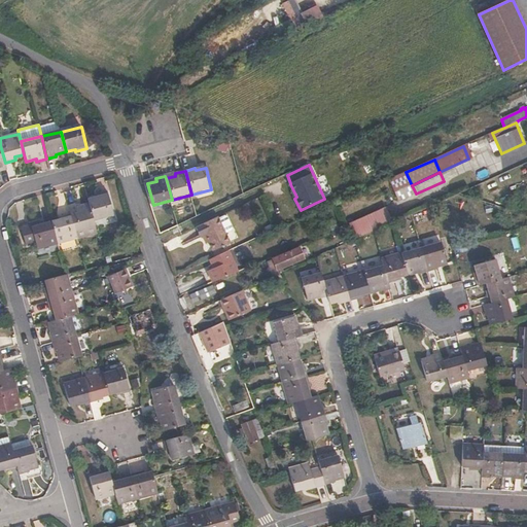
[(90,206),(94,220),(114,215),(108,192),(98,196),(99,198),(89,201),(90,206)]
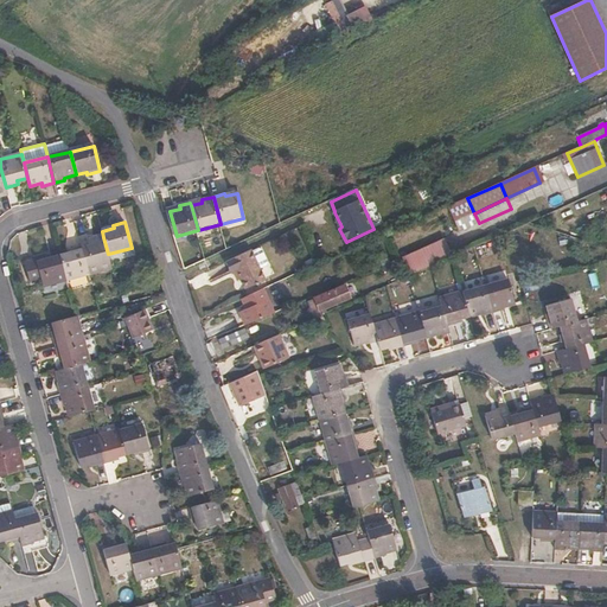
[(403,260),(390,231),(381,236),(393,264),(402,260),(403,260)]
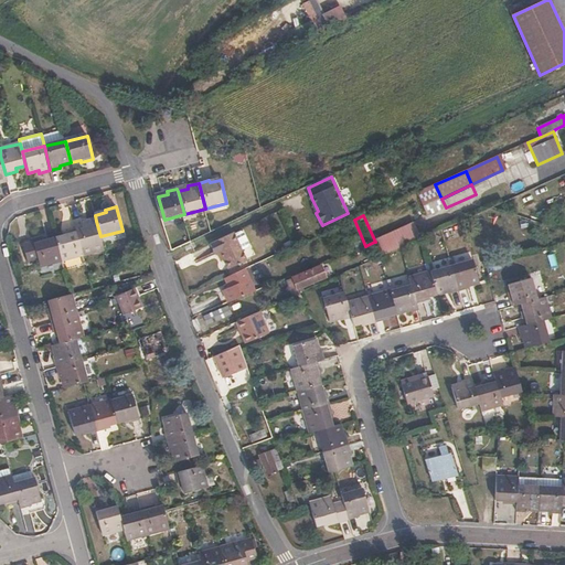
[(83,255),(104,251),(100,236),(96,221),(84,224),(84,221),(74,223),(76,232),(83,255)]
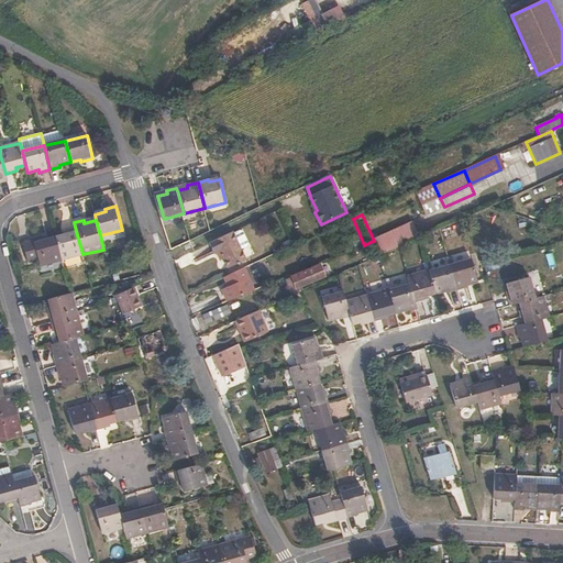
[(420,239),(412,222),(374,241),(373,241),(379,256),(420,239)]
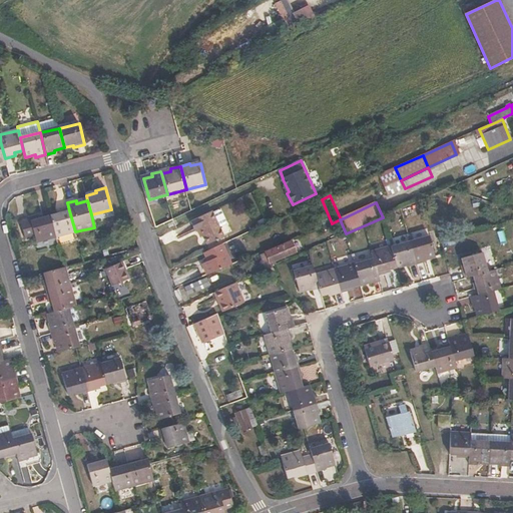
[(51,218),(56,237),(75,231),(69,210),(59,213),(60,215),(51,218)]
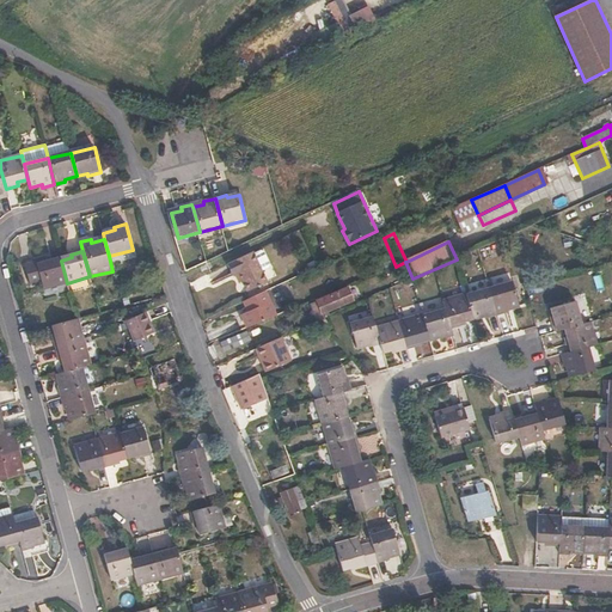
[(259,252),(252,256),(261,274),(268,271),(270,267),(263,254),(259,252)]
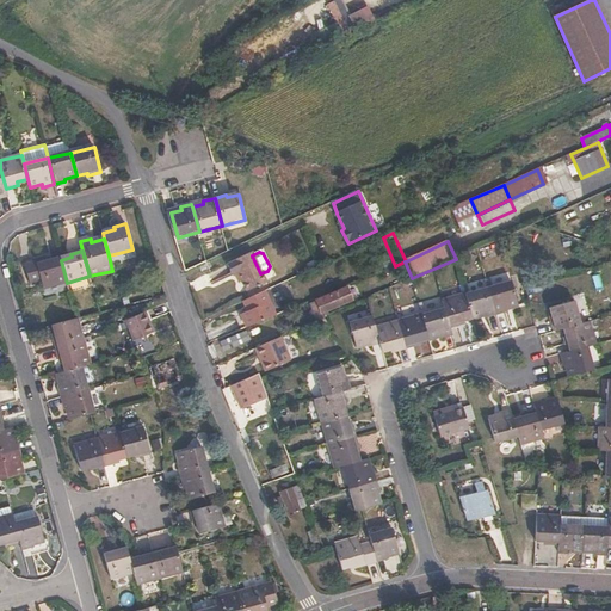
[(251,253),(224,265),(229,277),(236,273),(245,294),(266,284),(260,273),(252,255),(251,253)]
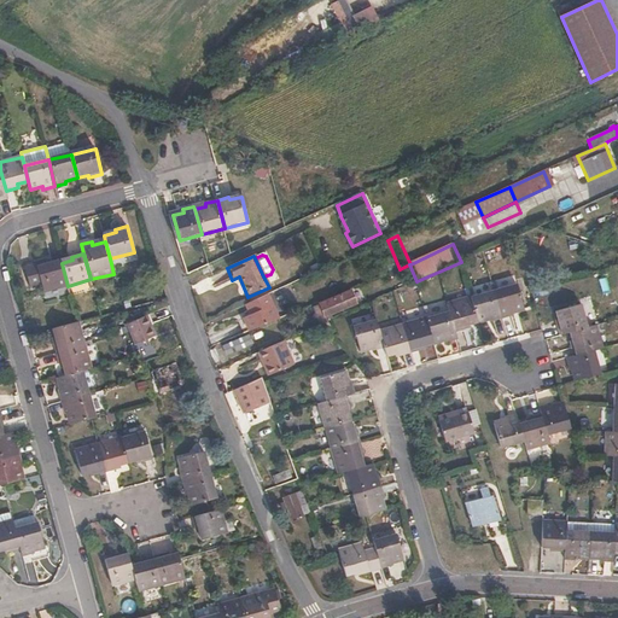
[(24,269),(30,291),(42,287),(44,292),(68,286),(62,263),(50,266),(48,263),(24,269)]
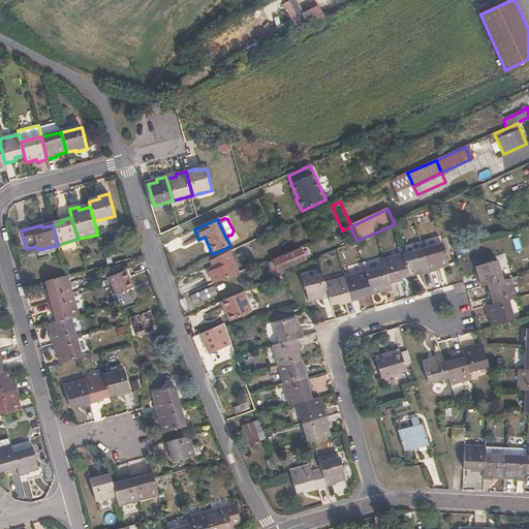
[(423,252),(429,275),(439,272),(438,269),(448,266),(442,246),(423,252)]
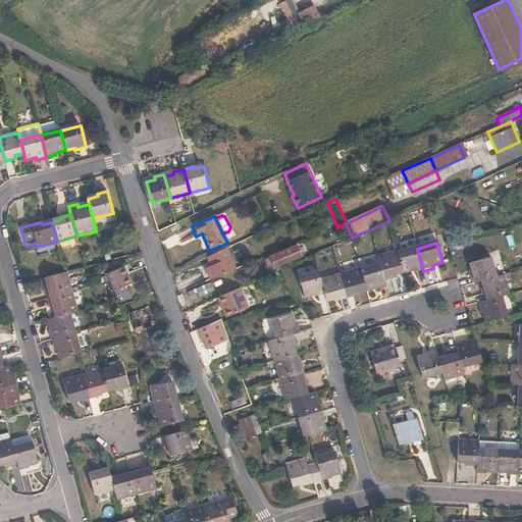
[(269,274),(277,271),(276,267),(300,257),(296,248),(271,258),(272,261),(266,264),(269,274)]
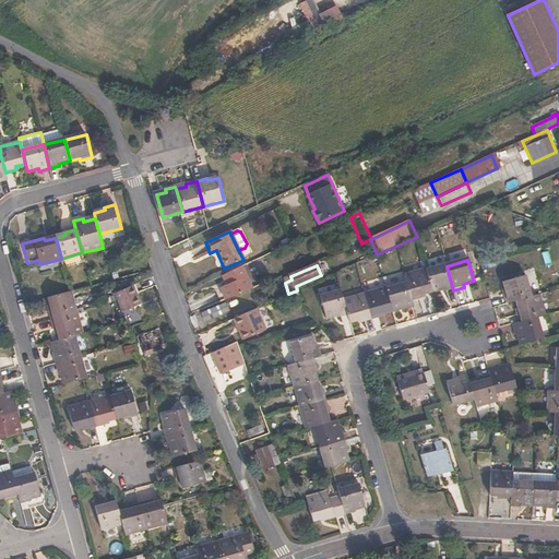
[(252,289),(242,266),(222,275),(226,285),(221,287),(226,300),(252,289)]
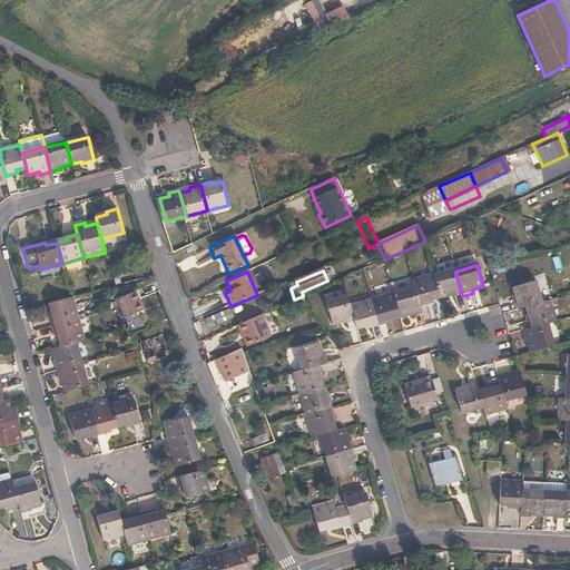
[(452,298),(462,296),(455,272),(435,277),(441,298),(451,296),(452,298)]
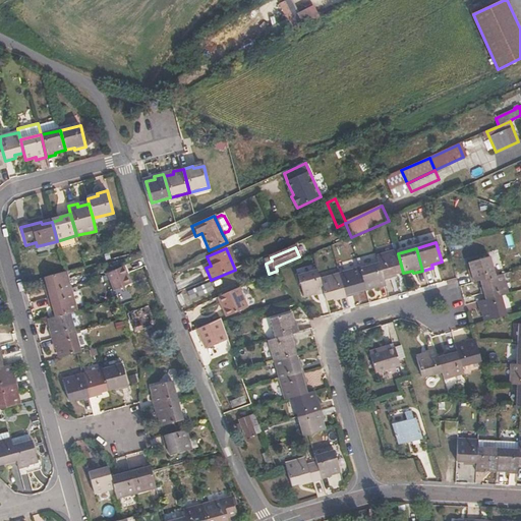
[(403,273),(398,253),(378,258),(380,266),(384,282),(394,279),(394,276),(403,273)]
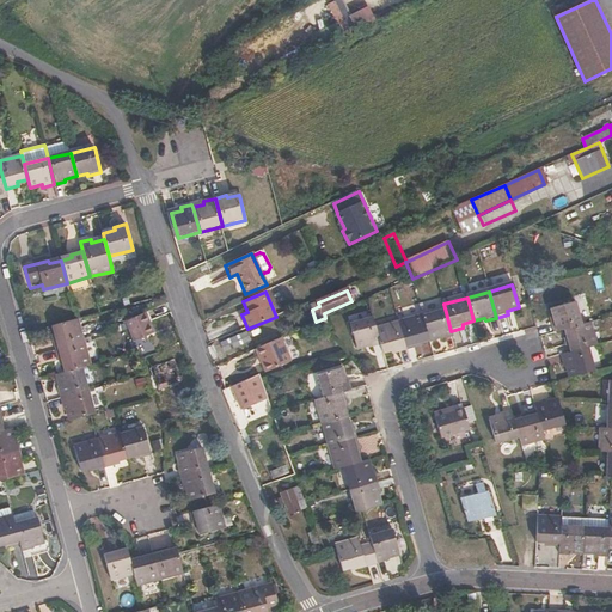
[(551,322),(555,334),(565,330),(581,325),(574,301),(551,308),(554,320),(551,322)]
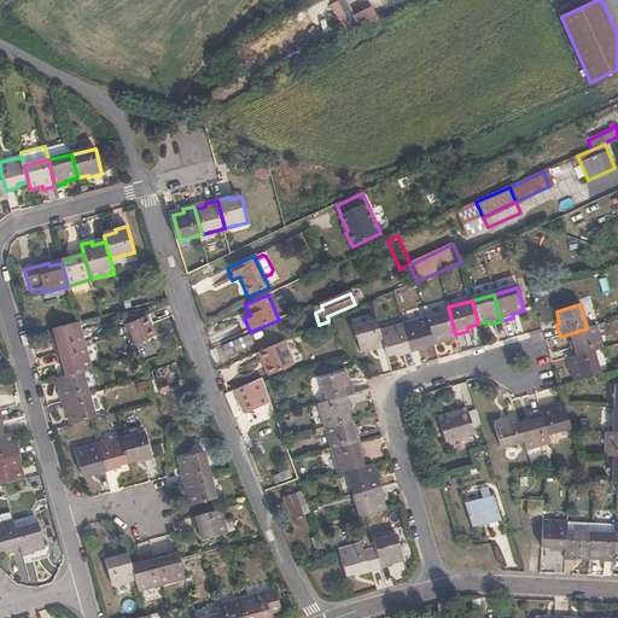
[(450,315),(426,321),(432,344),(444,342),(445,344),(458,340),(455,334),(450,315)]
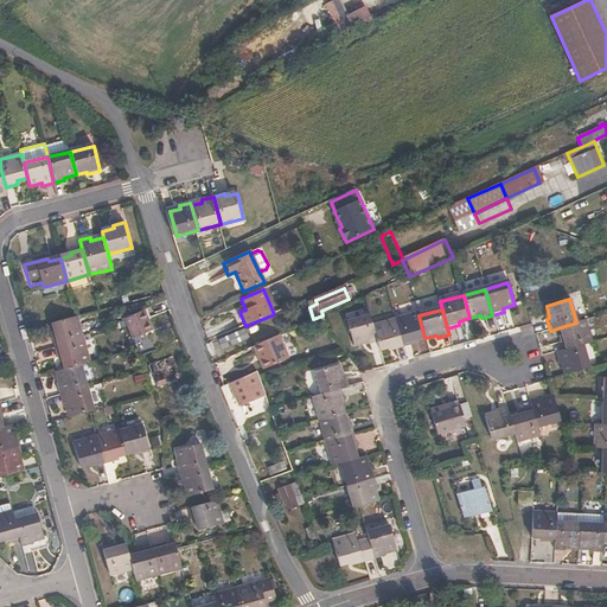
[(154,328),(147,311),(125,320),(132,338),(154,328)]
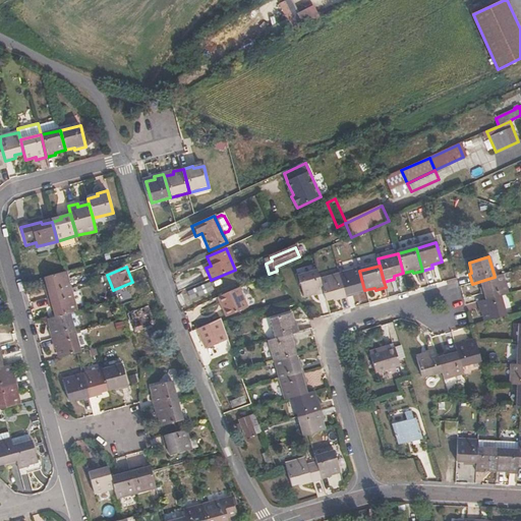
[(359,271),(340,277),(346,298),(357,295),(356,293),(364,290),(359,271)]
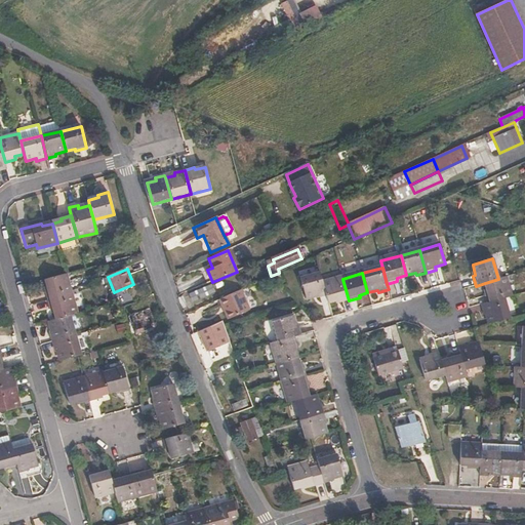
[(70,294),(65,275),(45,281),(47,290),(44,291),(47,300),(70,294)]
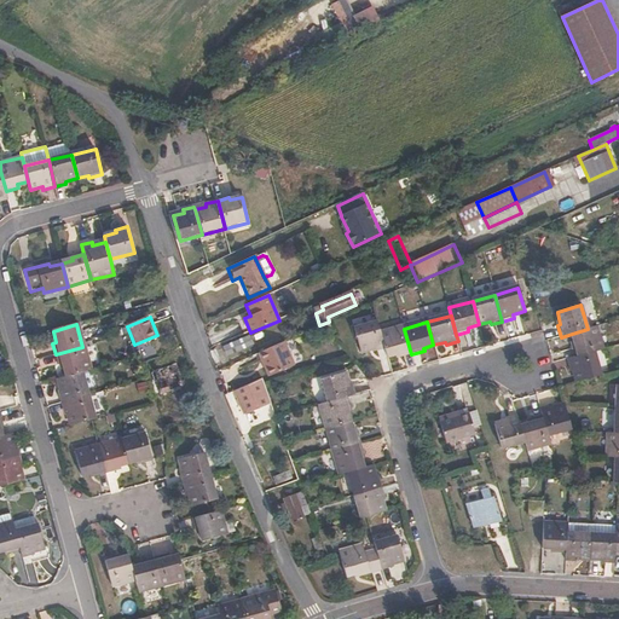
[(381,335),(377,324),(354,330),(360,353),(371,351),(372,353),(385,350),(381,335)]
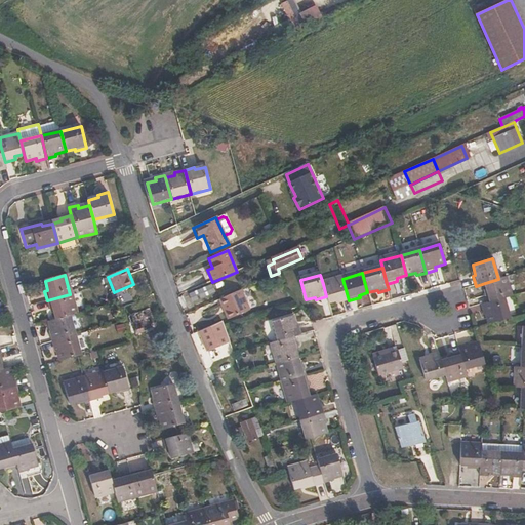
[(510,297),(505,278),(498,279),(485,283),(487,292),(484,294),(486,304),(505,298),(510,297)]
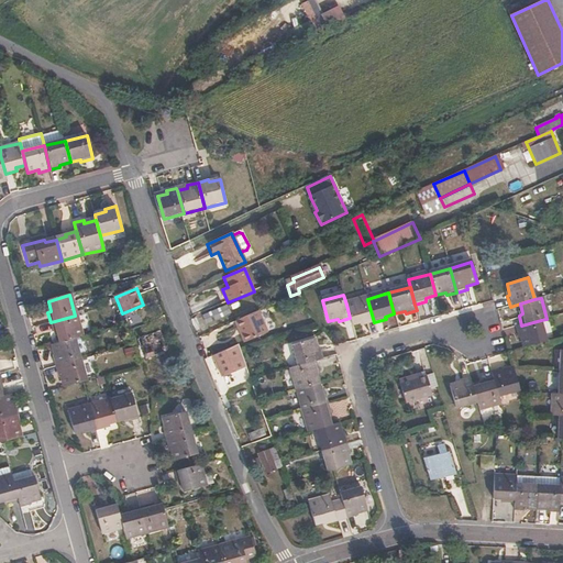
[(374,322),(367,299),(346,305),(350,318),(352,327),(363,323),(364,326),(374,322)]
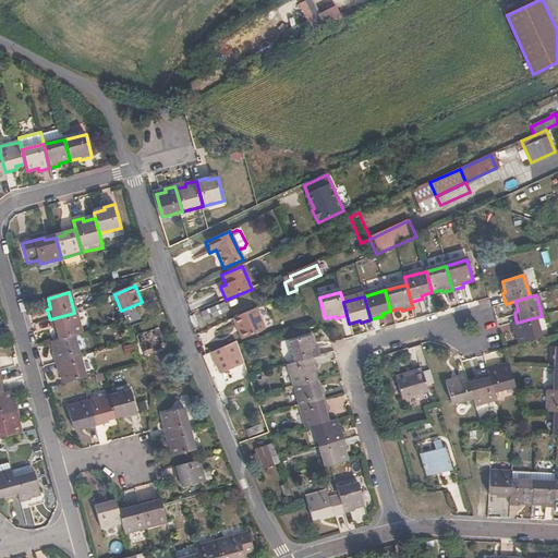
[(226,311),(223,303),(199,314),(203,320),(226,311)]
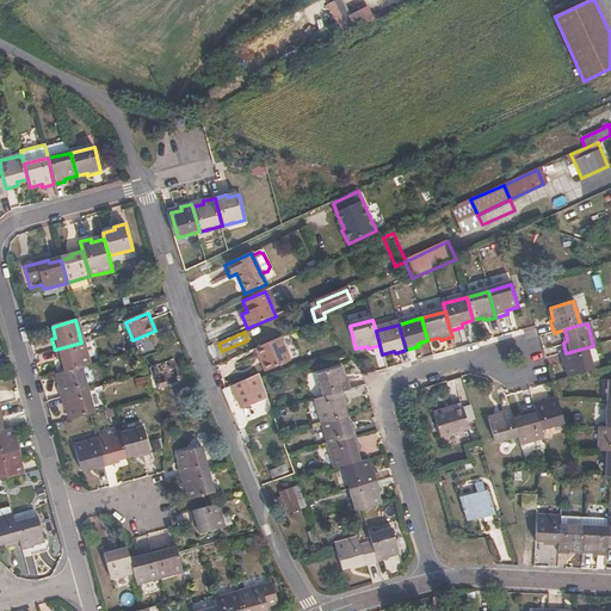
[(282,337),(255,347),(266,371),(291,359),(282,337)]
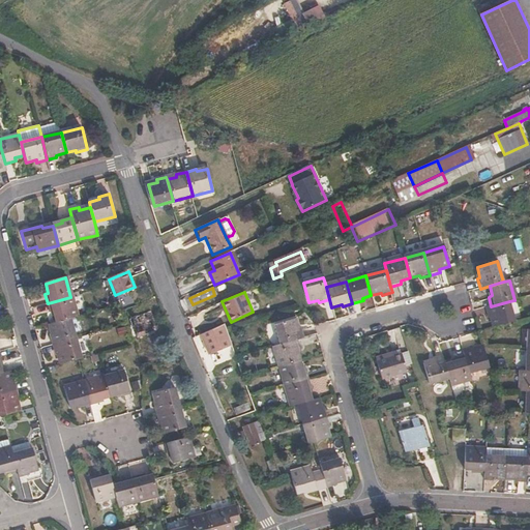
[(76,318),(70,297),(48,303),(50,314),(54,314),(57,323),(70,319),(76,318)]
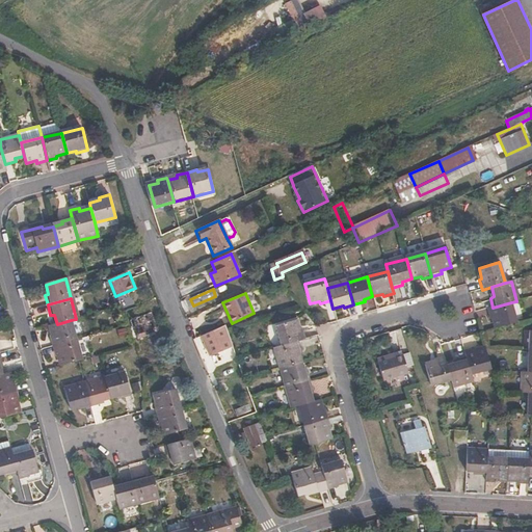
[(493,308),(488,309),(491,318),(494,318),(497,328),(517,322),(511,302),(493,308)]
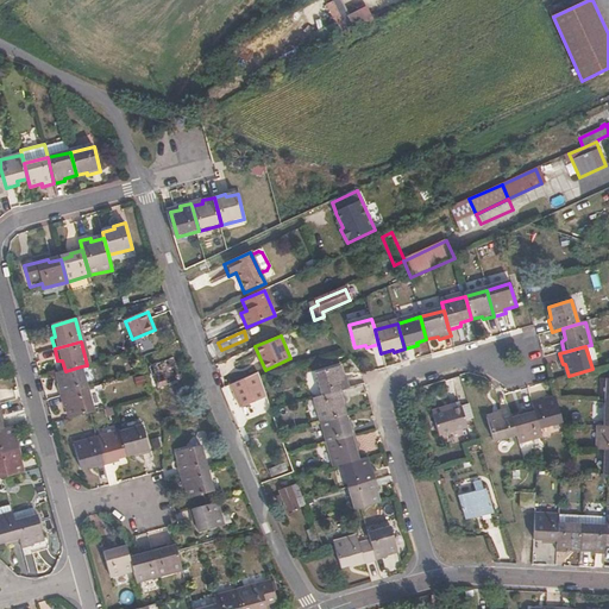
[(180,374),(174,357),(154,364),(158,382),(180,374)]
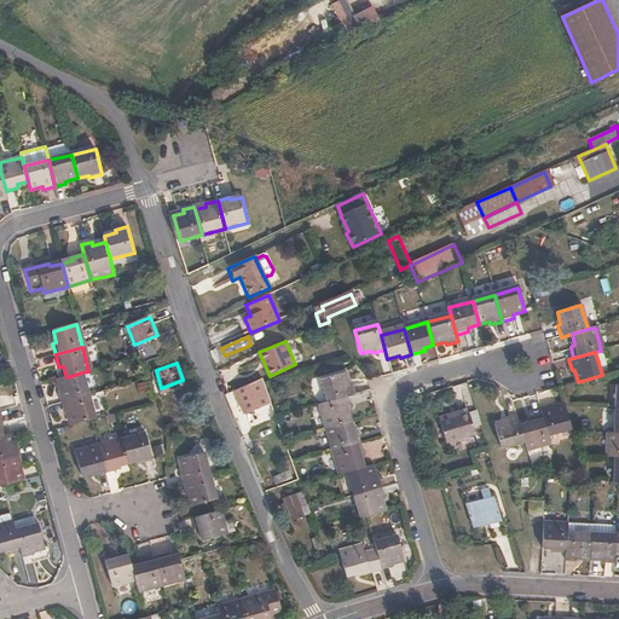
[(76,399),(88,395),(82,372),(67,377),(58,380),(61,391),(58,392),(62,404),(76,399)]
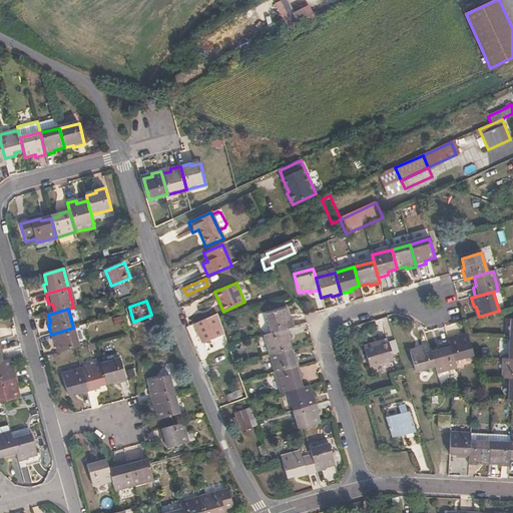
[(291,330),(297,329),(295,319),(292,319),(290,310),(270,315),(275,334),(291,330)]
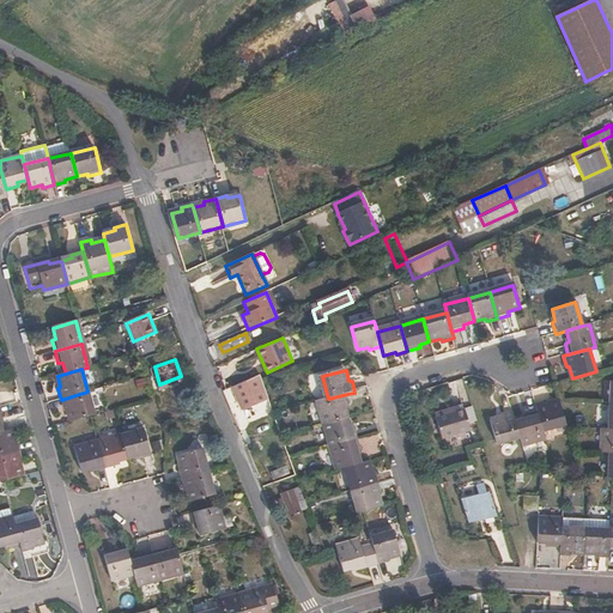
[(259,376),(232,387),(242,412),(268,401),(261,382),(259,376)]
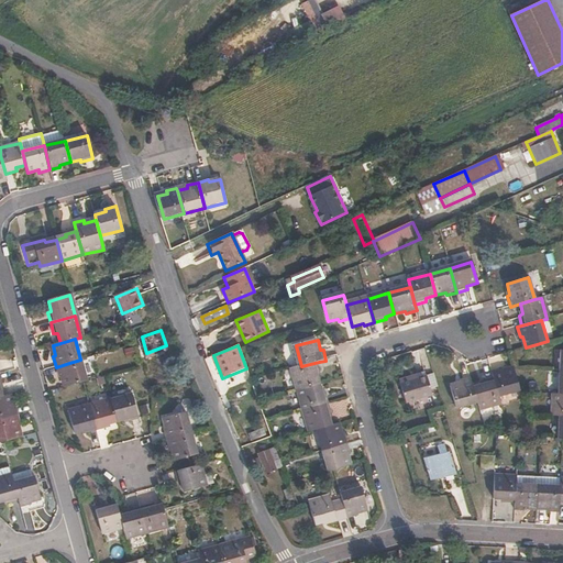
[(64,387),(83,383),(86,382),(80,360),(69,363),(56,367),(58,376),(62,376),(64,387)]
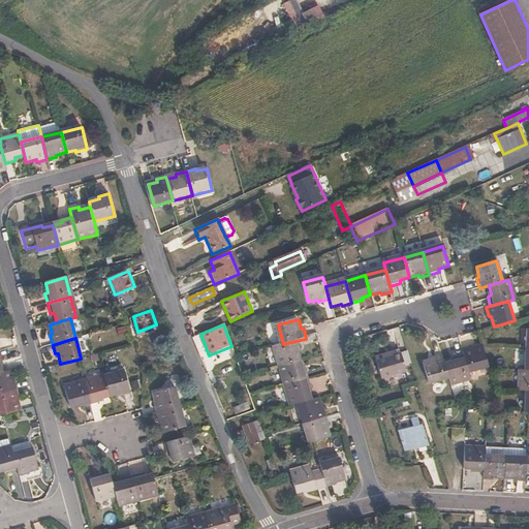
[(303,350),(300,340),(283,344),(277,346),(282,366),(303,361),(300,351),(303,350)]
